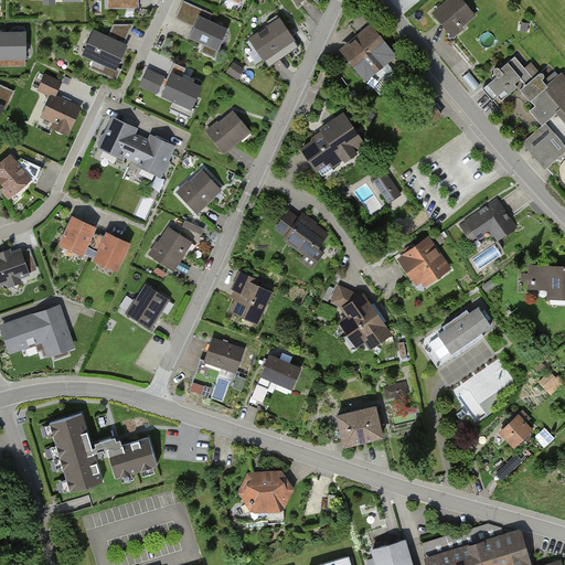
[(461,0),(447,0),(432,13),(449,33),(473,13),(461,0)]
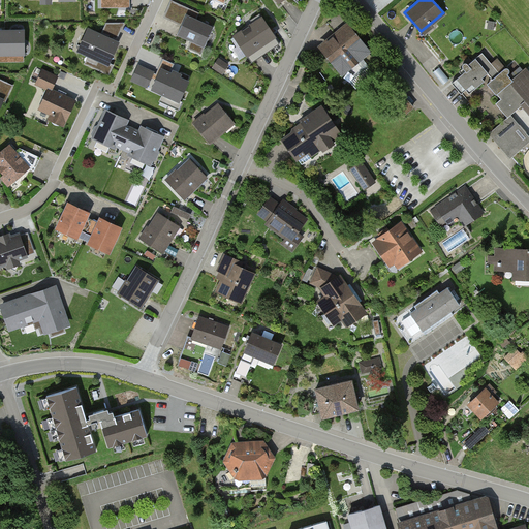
[(186,7),(172,1),(165,16),(180,22),(186,7)]
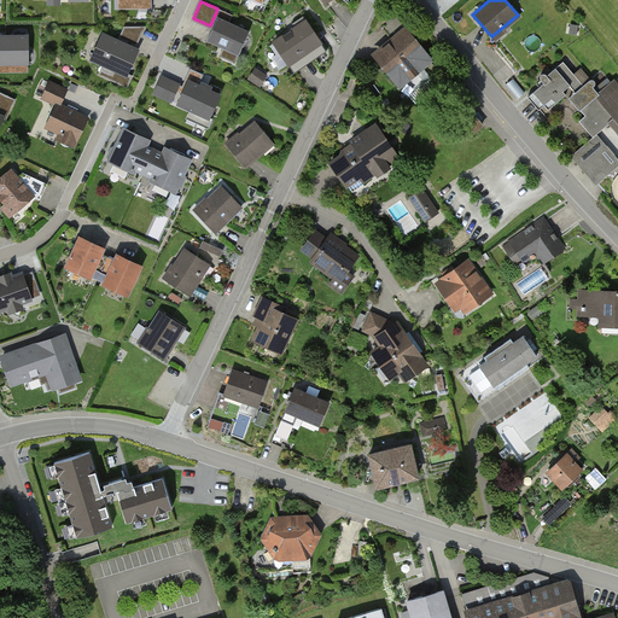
[(233,16),(222,11),(208,41),(239,56),(250,33),(229,23),(233,16)]
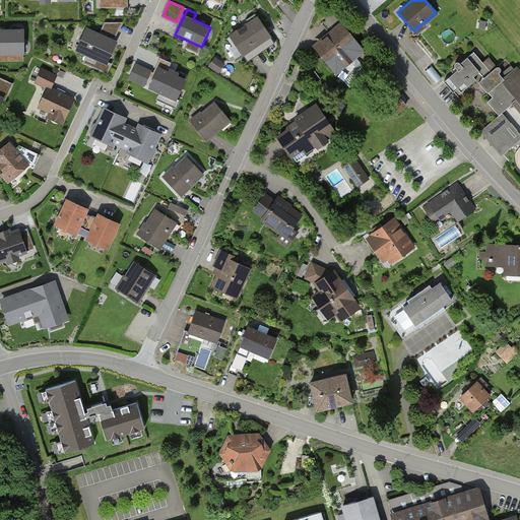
[(260,19),(226,40),(243,66),(276,46),(260,19)]
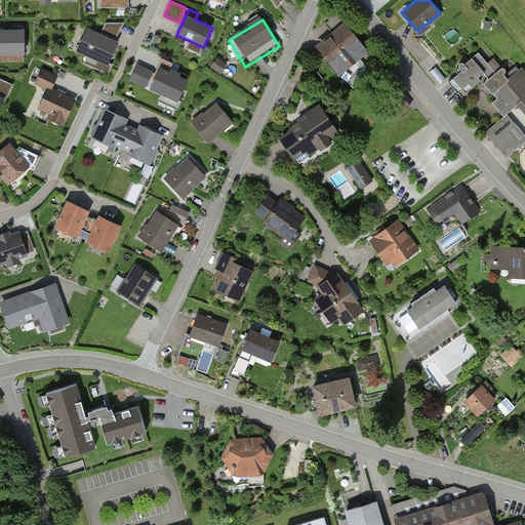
[(123,24),(105,24),(101,33),(116,40),(123,24)]
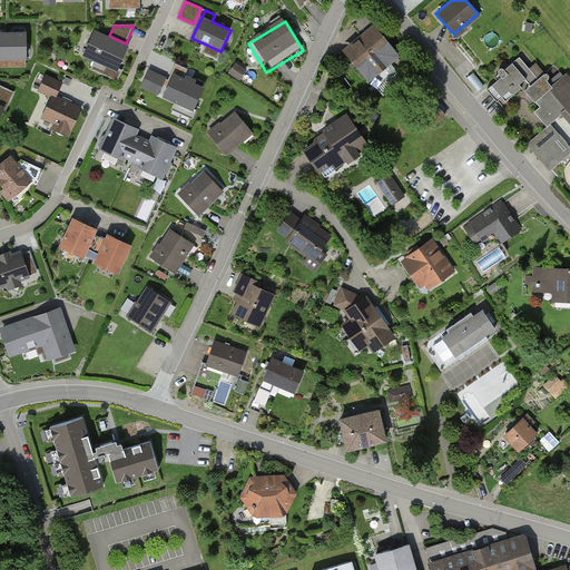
[(395,55),(373,27),(344,50),(366,78),(395,55)]
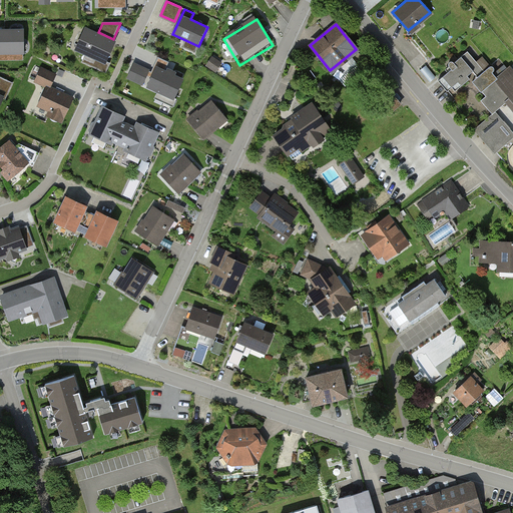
[(23,30),(0,30),(0,53),(23,53),(23,30)]
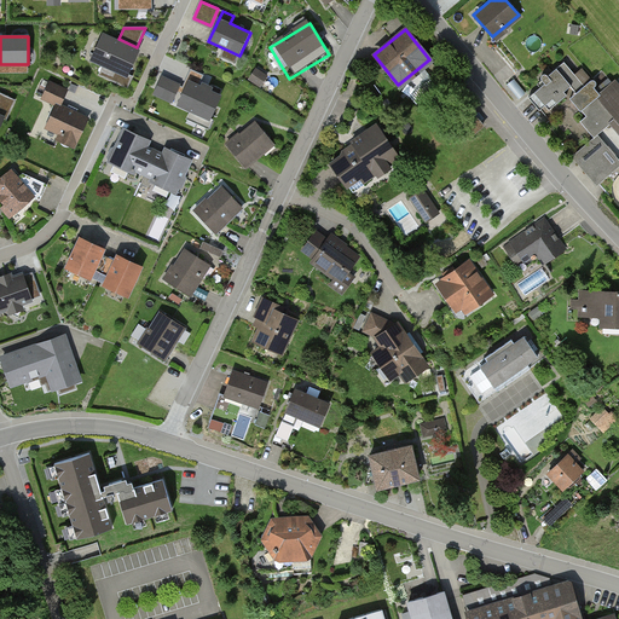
[(138,52),(104,36),(93,59),(117,70),(113,80),(128,87),(133,76),(128,74),(138,52)]
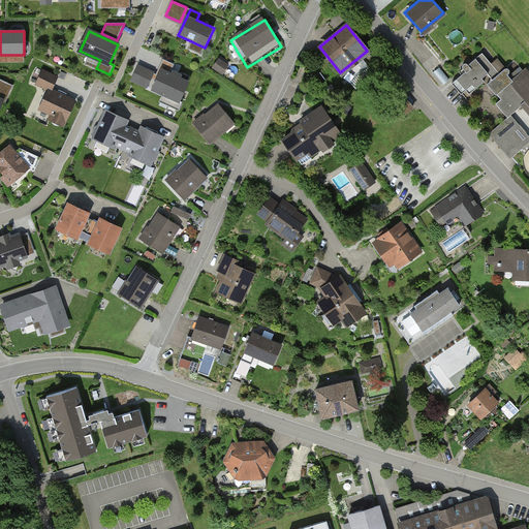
[(466,71),(453,83),(462,94),(463,93),(471,103),(469,105),(512,157),(528,145),(524,141),(527,138),(519,129),(517,130),(484,92),(481,94),(477,89),(486,82),(483,79),(488,74),(502,91),(510,85),(515,89),(496,103),(508,118),(519,110),(520,110),(521,110),(522,110),(523,109),(524,107),(524,106),(523,105),(526,103),(528,105),(528,76),(525,71),(514,81),(508,75),(510,72),(510,71),(509,70),(508,69),(507,68),(505,69),(500,74),(483,54),(469,65),(468,64),(466,64),(465,65),(464,66),(463,67),(464,69),(466,71)]
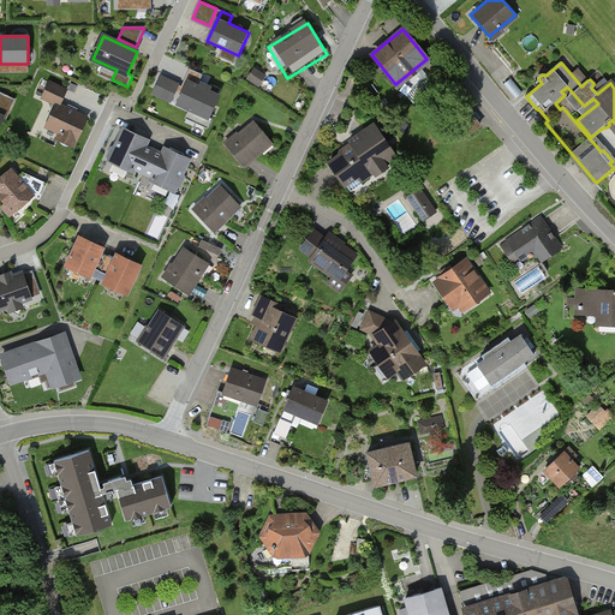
[(261,85),(268,75),(256,66),(249,78),(261,85)]
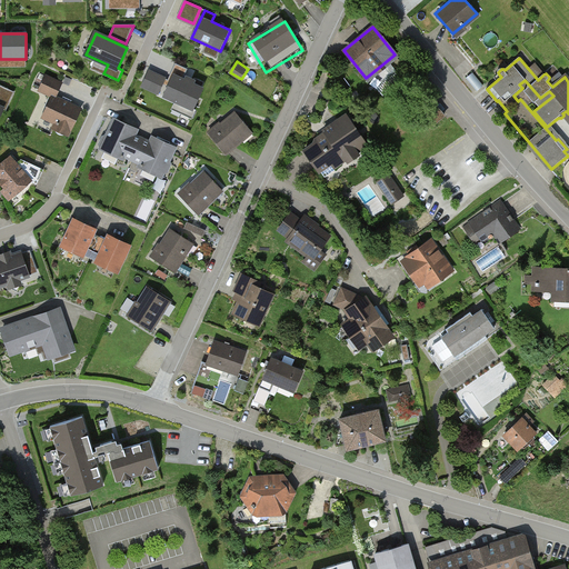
[(187,69),(178,66),(165,97),(193,110),(203,88),(193,83),(195,81),(183,76),(187,69)]
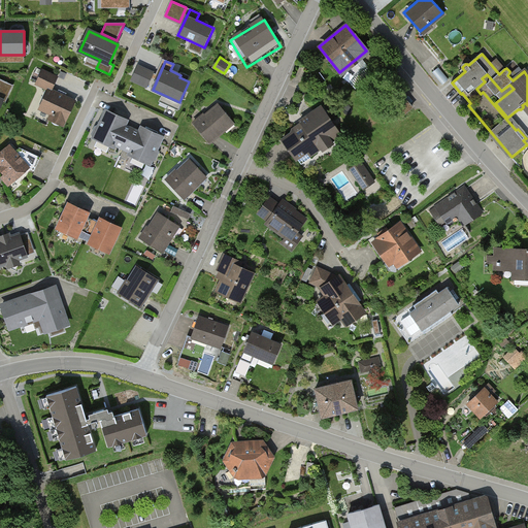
[(154,72),(138,66),(132,80),(147,87),(154,72)]
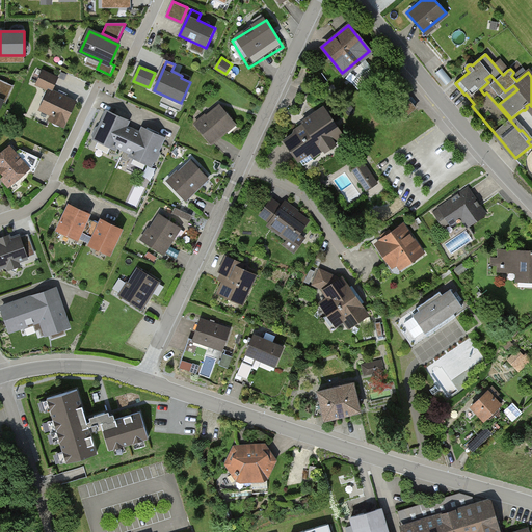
[(57,78),(44,72),(37,84),(50,90),(51,91),(57,78)]
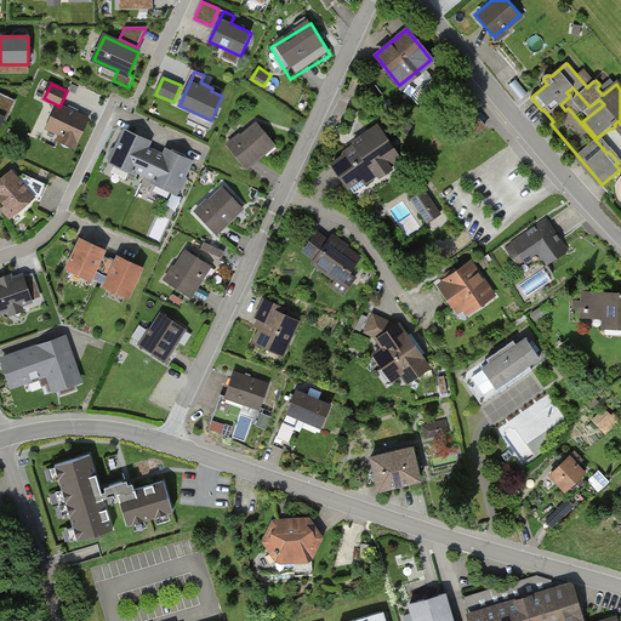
[(0,126),(4,119),(6,120),(16,101),(0,93),(0,126)]
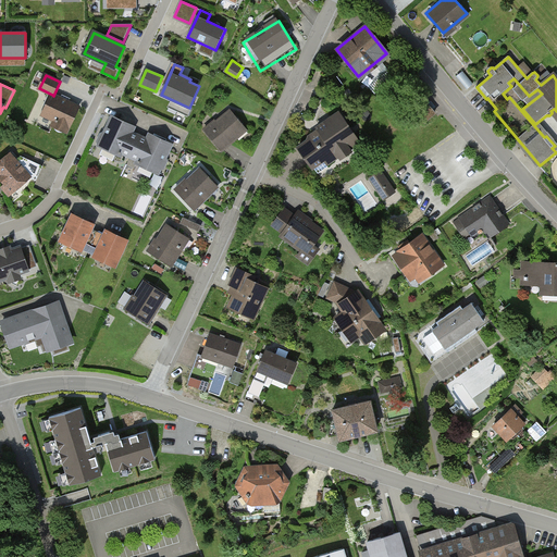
[(66,132),(78,107),(52,95),(44,115),(56,121),(53,125),(66,132)]
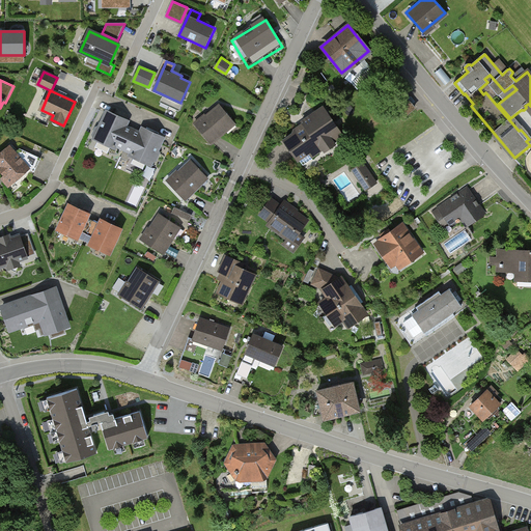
[(221,106),(195,124),(211,146),(235,128),(221,106)]
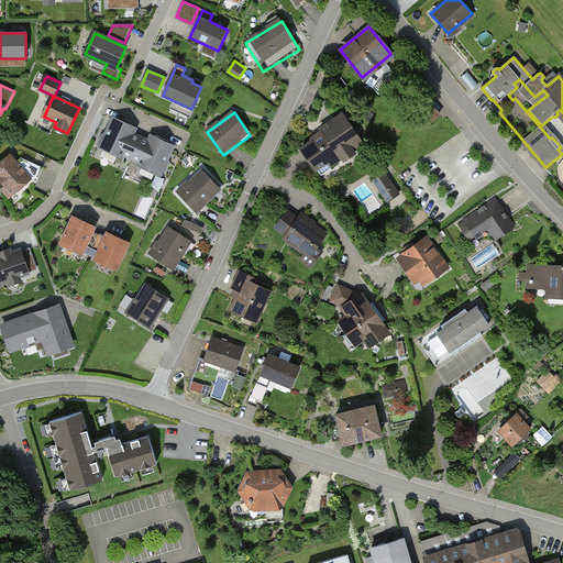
[(342,116),(318,131),(323,139),(300,153),(315,174),(361,144),(342,116)]
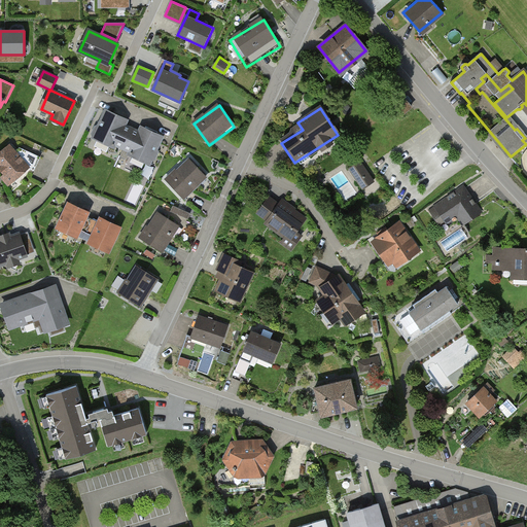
[(132,126),(102,112),(90,139),(119,153),(132,126)]
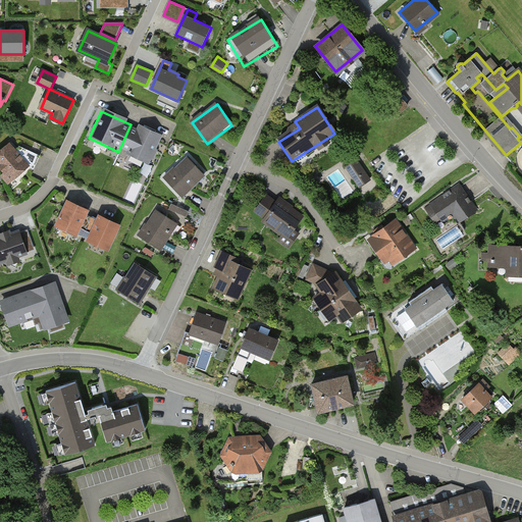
[(161,138),(131,124),(118,152),(149,165),(161,138)]
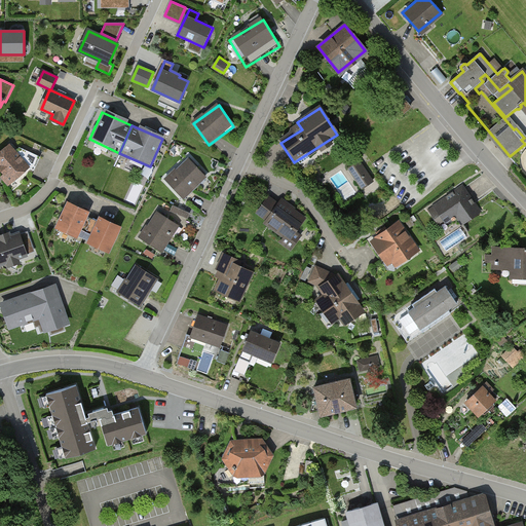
[(17,154),(10,146),(0,154),(0,168),(11,182),(28,167),(34,171),(40,157),(23,149),(17,154)]
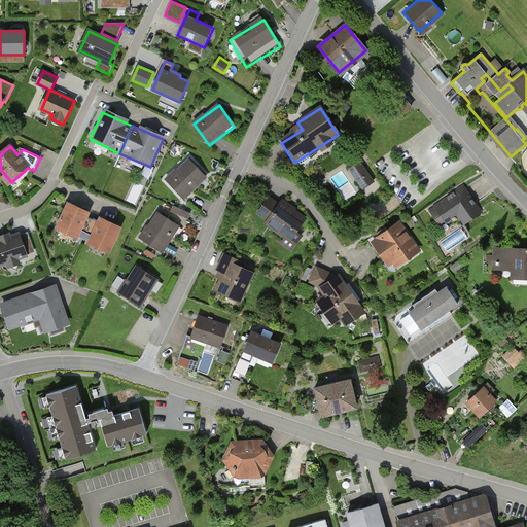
[(189,157),(164,179),(182,201),(208,178),(189,157)]
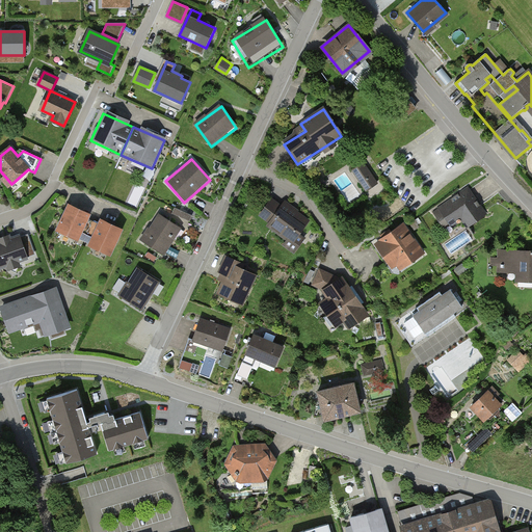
[(363,161),(350,169),(366,192),(378,184),(363,161)]
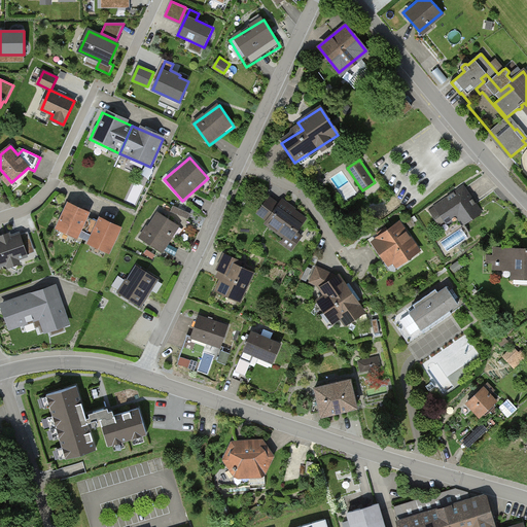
[(464,186),(430,212),(442,226),(455,216),(463,227),(484,212),(464,186)]
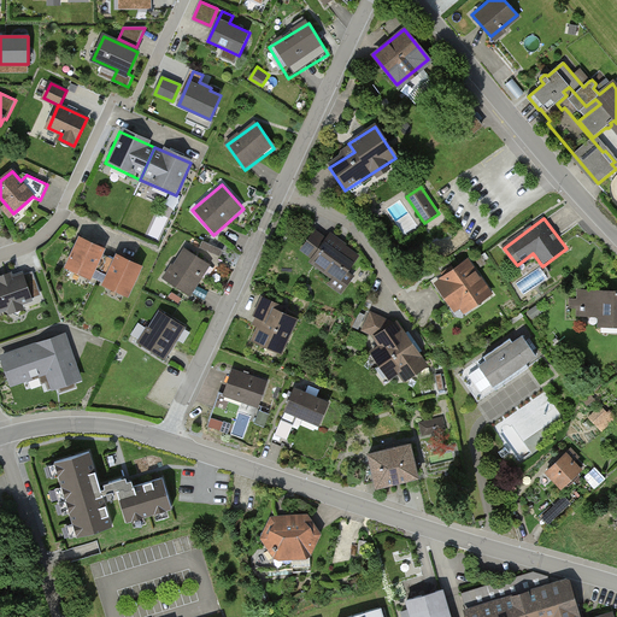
[(315,233),(303,248),(315,257),(312,260),(335,277),(329,285),(341,294),(354,276),(346,271),(358,256),(330,236),(327,241),(315,233)]
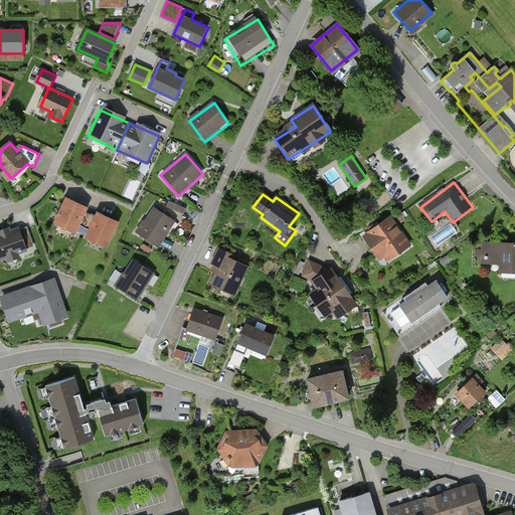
[(185,213),(188,207),(172,199),(169,206),(185,213)]
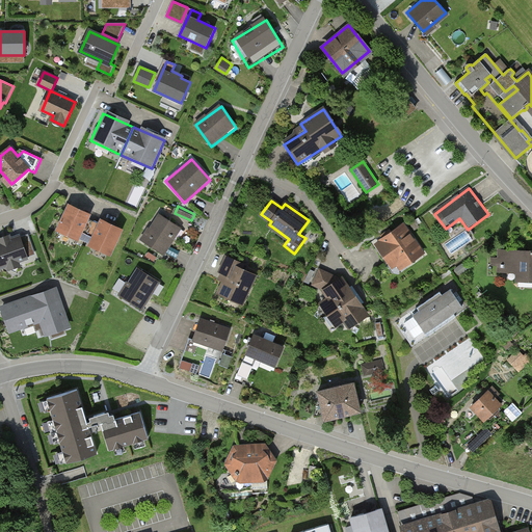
[(94,220),(65,207),(54,231),(81,244),(94,220)]
